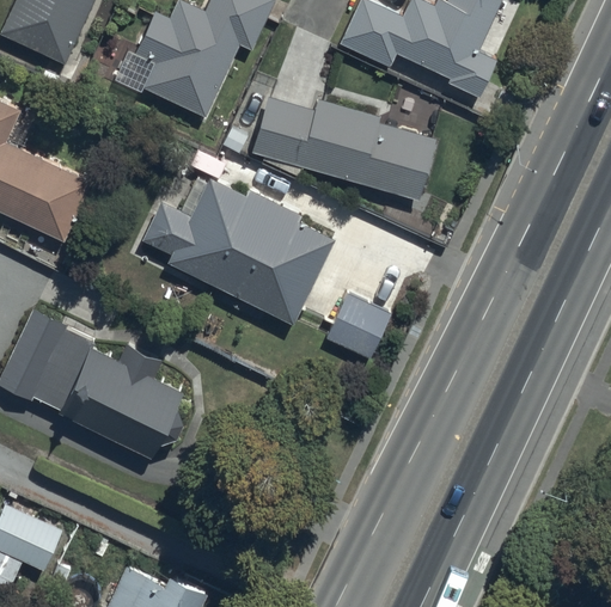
[(17,0),(0,35),(63,65),(95,0),(17,0)]
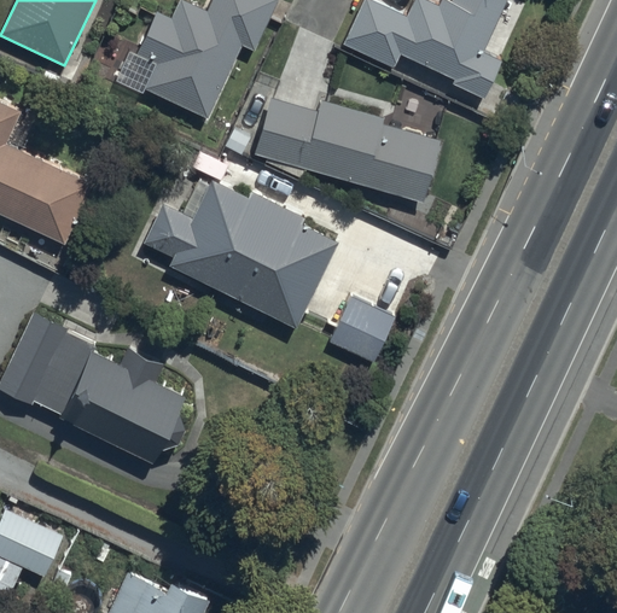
[(156,63),(144,88),(209,120),(244,46),(255,52),(278,0),(210,0),(207,11),(181,0),(173,19),(157,12),(138,54),(156,63)]
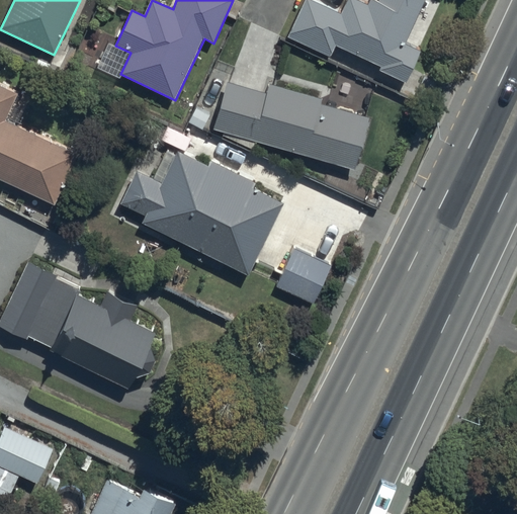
[(309,0),(304,0),(288,37),(330,57),(335,46),(380,66),(378,70),(406,82),(420,49),(405,43),(423,0),(377,0),(376,0),(367,0),(366,3),(358,0),(346,0),(340,14),(309,0)]
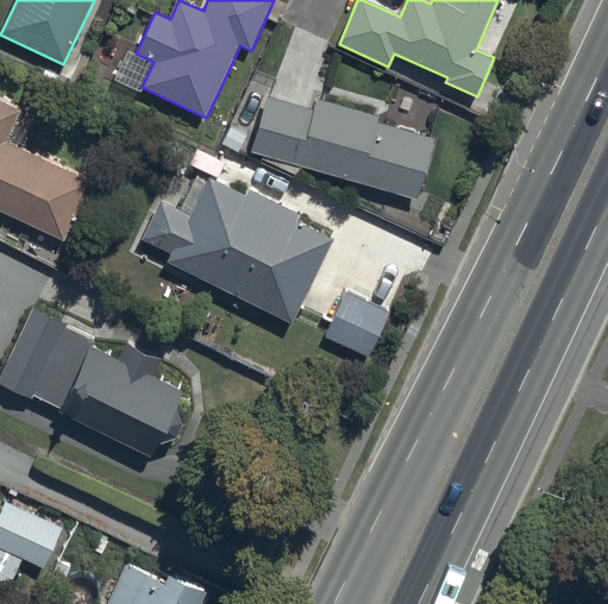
[(312,108),(267,95),(252,152),(263,156),(262,161),(299,177),(301,167),(318,170),(313,188),(332,193),(336,176),(419,197),(434,138),(376,124),(380,112),(315,95),(312,108)]
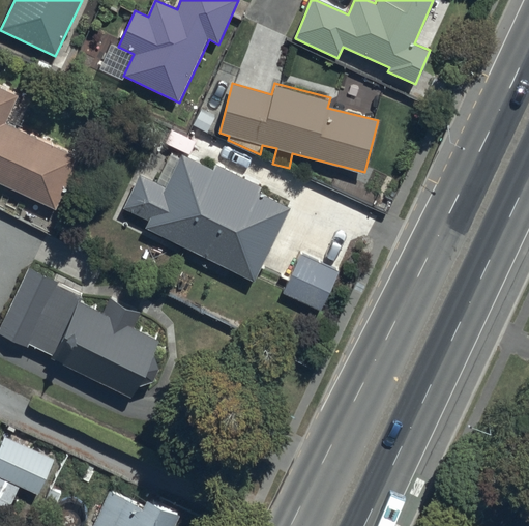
[(80,157),(5,122),(18,95),(0,87),(0,183),(56,209),(80,157)]
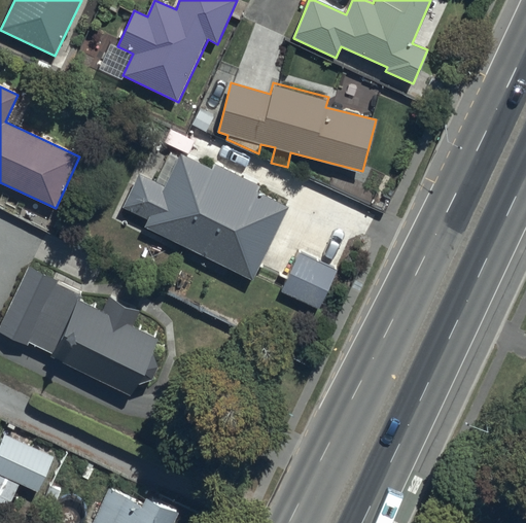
[(148,220),(145,227),(253,280),(289,208),(256,192),(258,186),(211,163),(208,168),(179,153),(164,184),(138,172),(120,207),(148,220)]
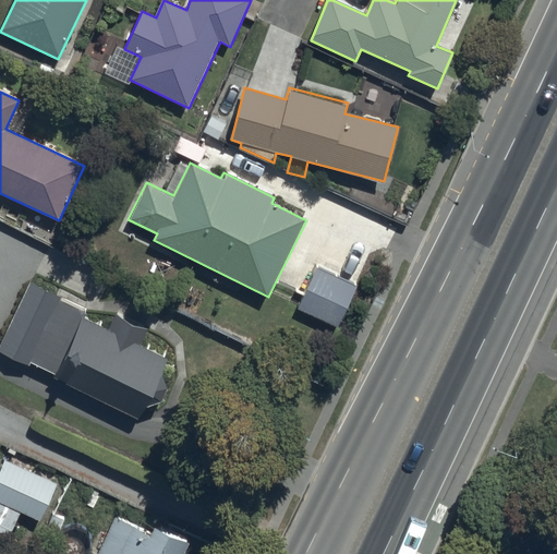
[(358,285),(316,266),(298,310),(338,327),(358,285)]
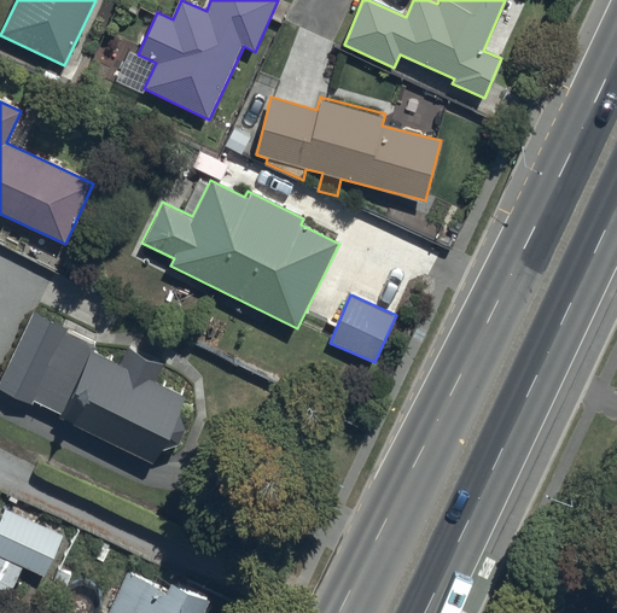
[(99,346),(38,314),(1,384),(156,463),(192,395),(161,378),(169,363),(132,345),(122,365),(97,352),(99,346)]
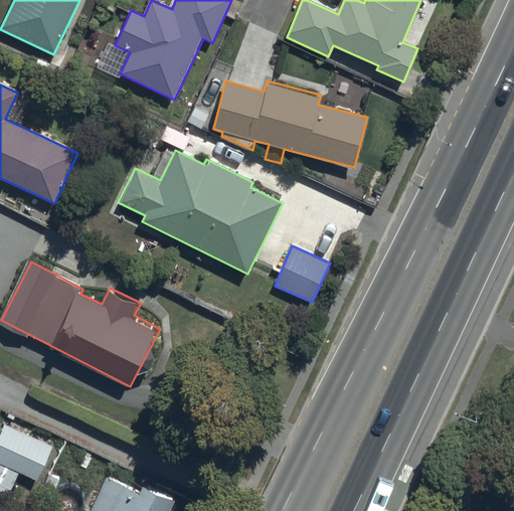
[(3,423),(0,432),(0,510),(2,510),(19,472),(37,480),(52,445),(3,423)]
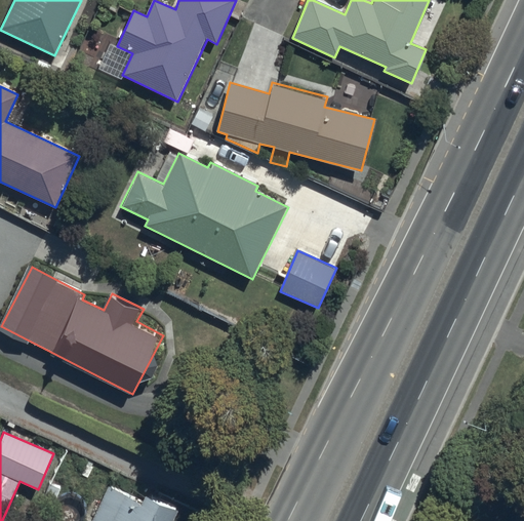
[(172,520),(178,510),(114,478),(91,520),(172,520)]
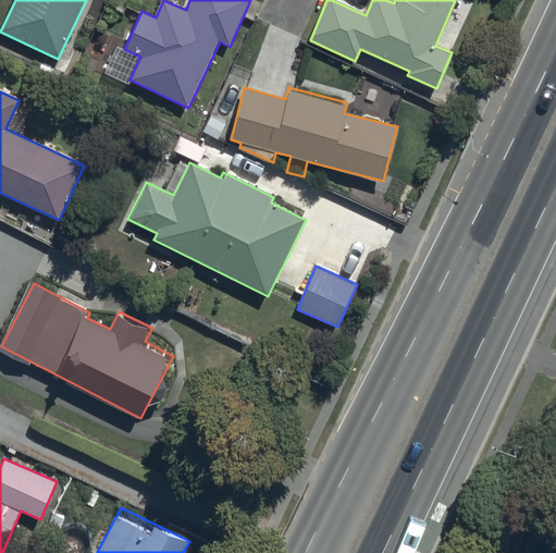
All buildings are outlined.
